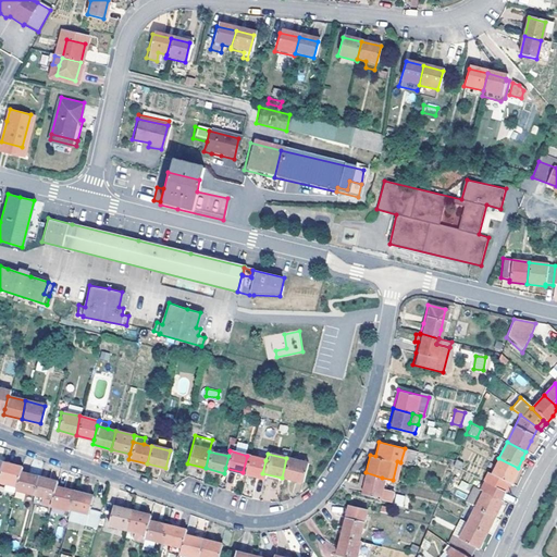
[(265,460),(247,456),(243,472),(261,478),(262,473),(265,460)]
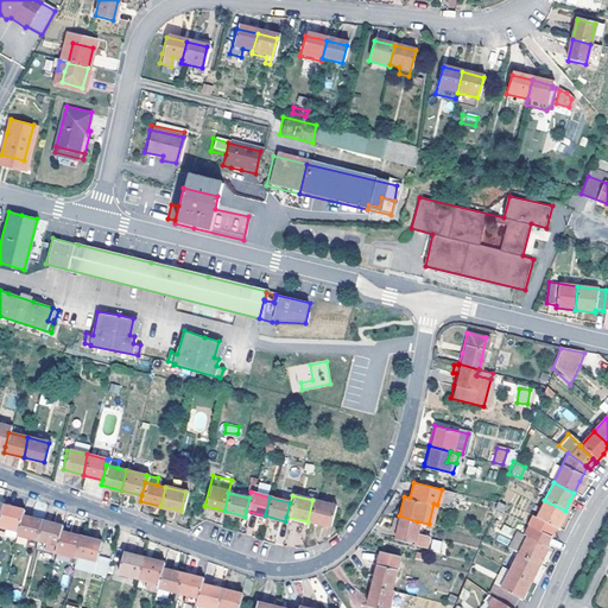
[(312,500),(308,521),(327,526),(331,506),(312,500)]
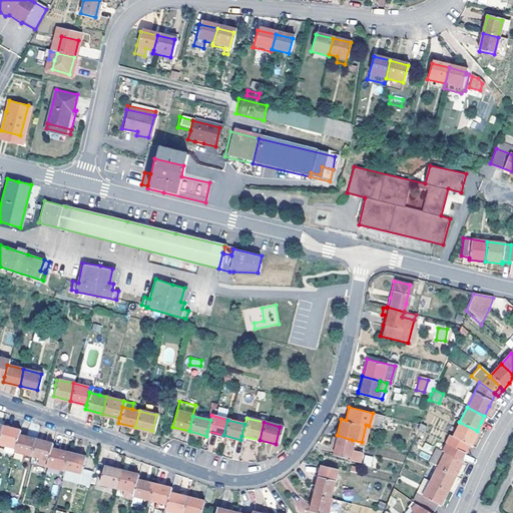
[(459,422),(448,444),(463,452),(467,444),(469,445),(477,431),(459,422)]
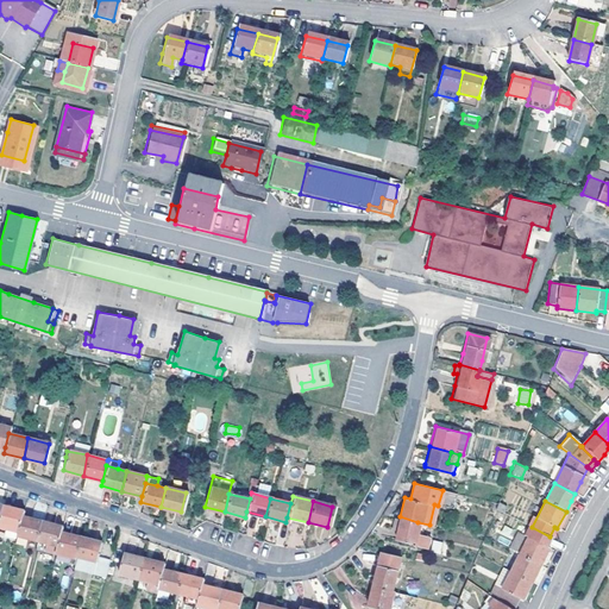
[(496,503),(494,508),(503,513),(506,506),(497,502),(496,503)]
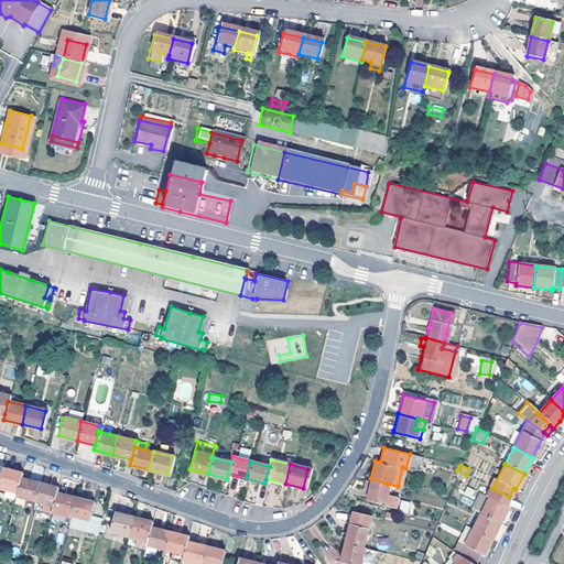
[(0,472),(0,488),(15,492),(19,478),(20,473),(1,468),(0,472)]
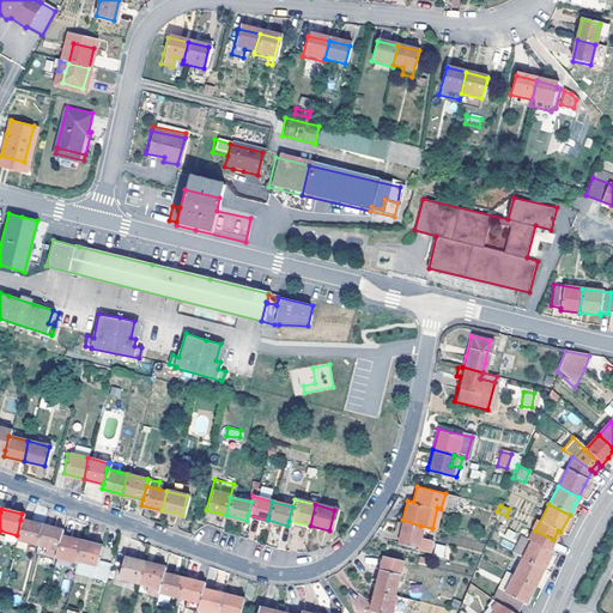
[(248,515),(247,521),(266,526),(267,520),(248,515)]
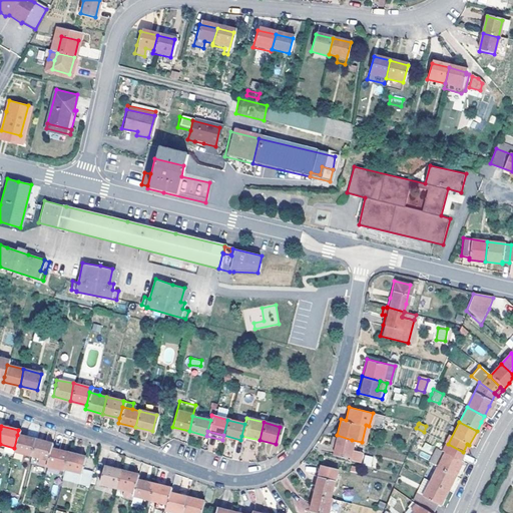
[(34,439),(17,435),(14,448),(13,452),(30,456),(34,439)]
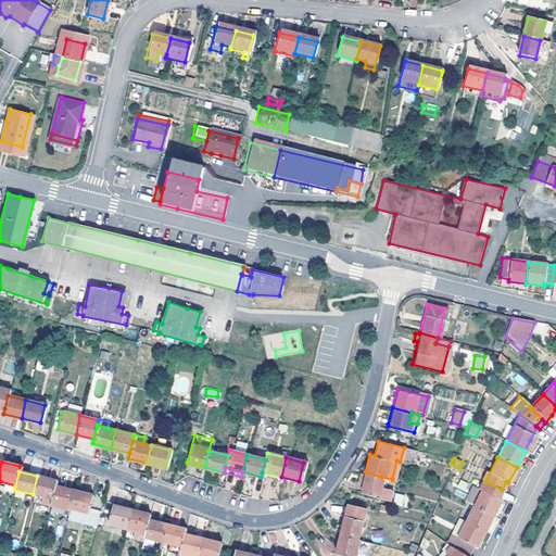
[(365,471),(359,471),(356,482),(362,483),(361,491),(388,497),(391,487),(380,484),(381,477),(365,471)]
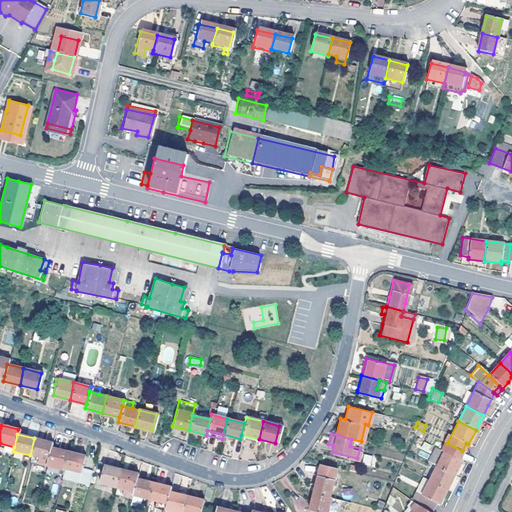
[(259,439),(241,435),(240,439),(258,443),(259,439)]
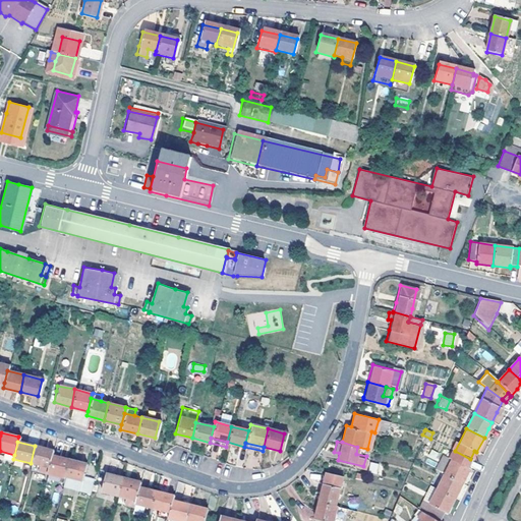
[(35,446),(31,463),(41,465),(40,472),(46,473),(51,455),(52,450),(35,446)]
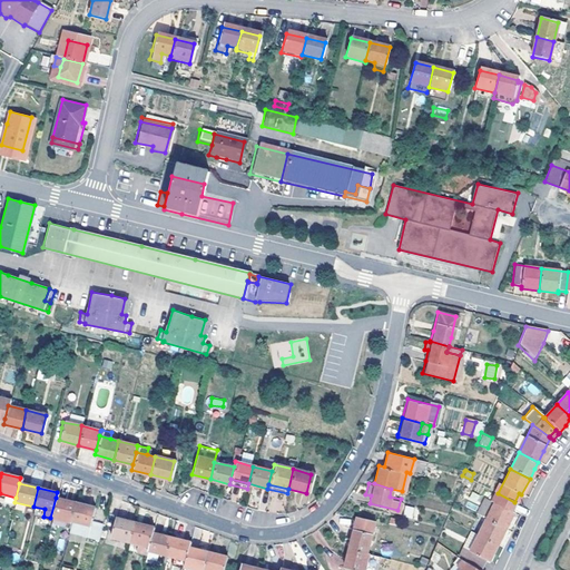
[(484,518),(504,528),(512,513),(510,511),(514,502),(498,493),(494,492),(490,500),(493,502),(484,518)]
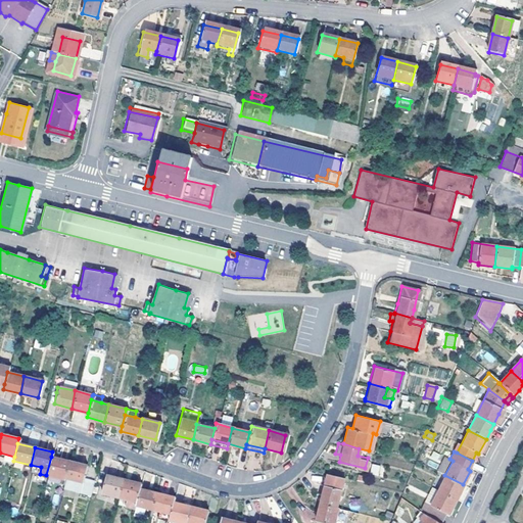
[(51,457),(46,475),(63,479),(63,477),(67,461),(51,457)]
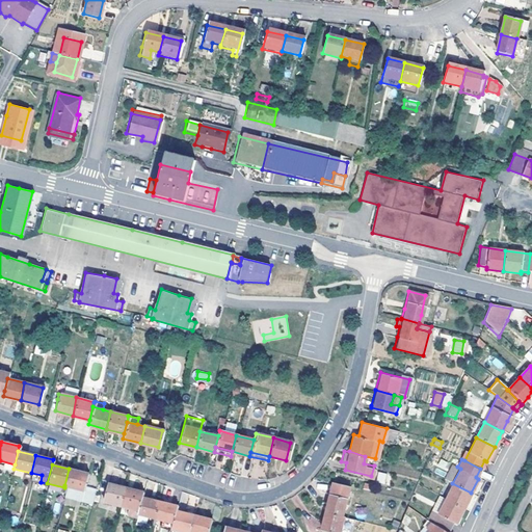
[(444,479),(452,483),(460,469),(457,467),(452,464),(444,479)]
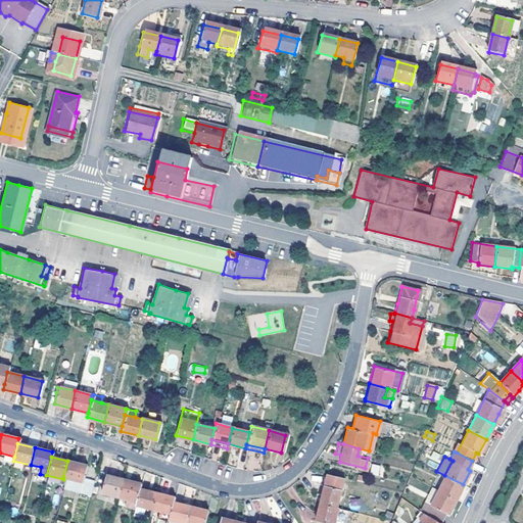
[(85,466),(67,461),(63,477),(82,481),(85,466)]
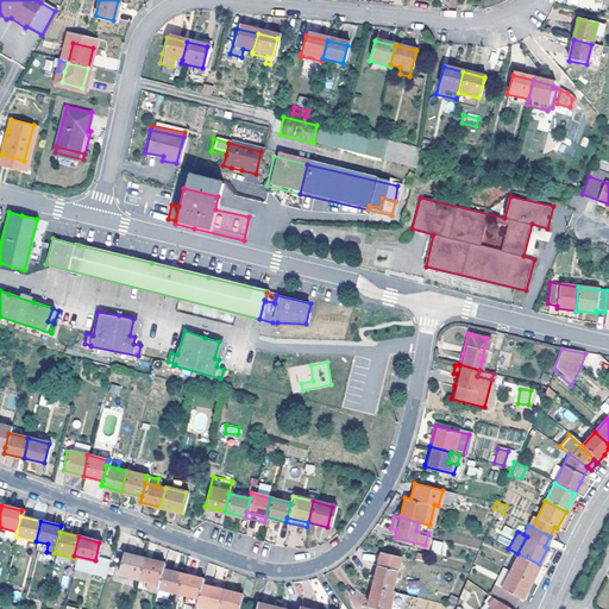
[(441,553),(443,541),(432,541),(431,552),(441,553)]
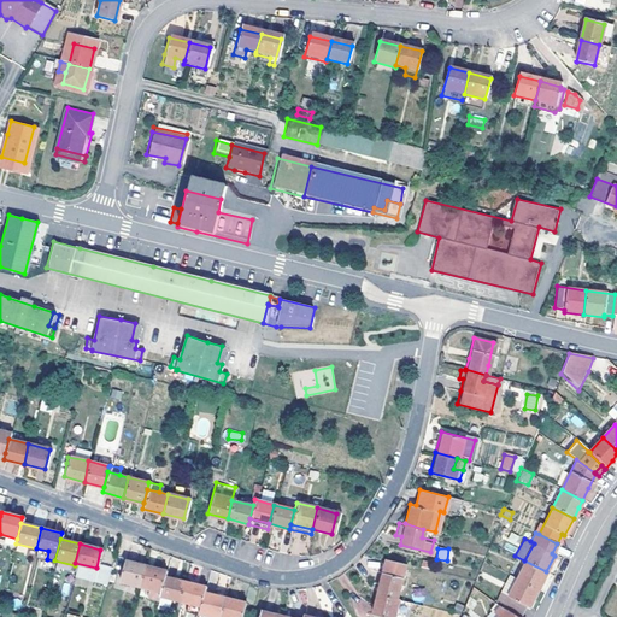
[(383,574),(377,593),(397,598),(403,577),(406,562),(388,558),(387,557),(383,574)]
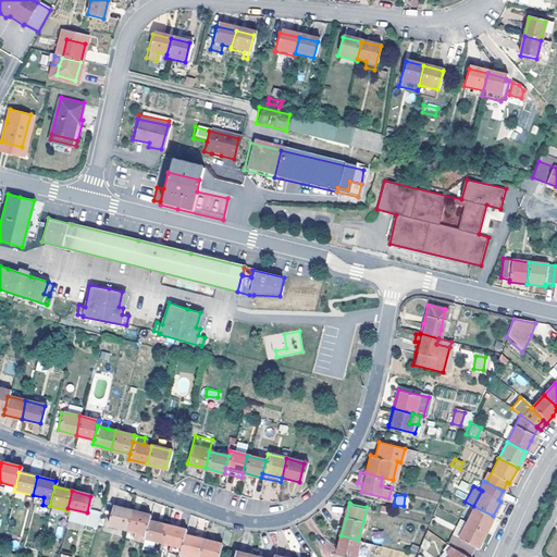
[(473,506),(466,522),(485,532),(489,524),(493,516),(473,506)]
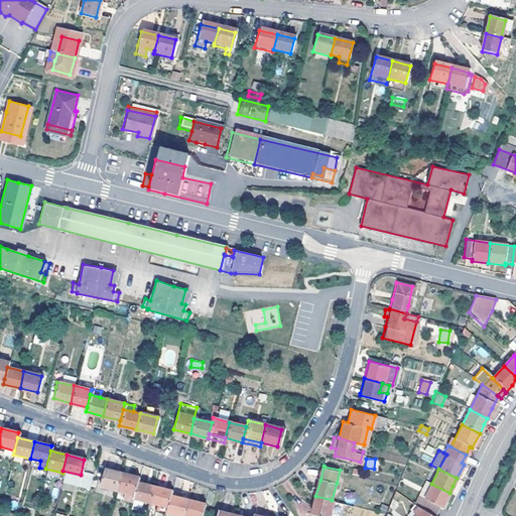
[(98,488),(115,492),(119,474),(102,470),(98,488)]
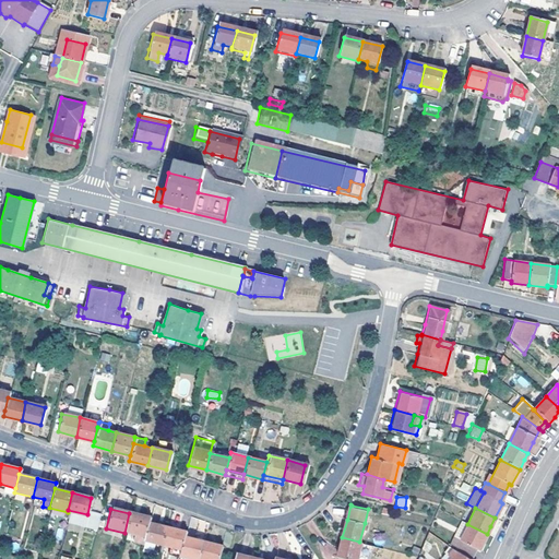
[(129,513),(125,533),(144,538),(147,523),(149,518),(129,513)]
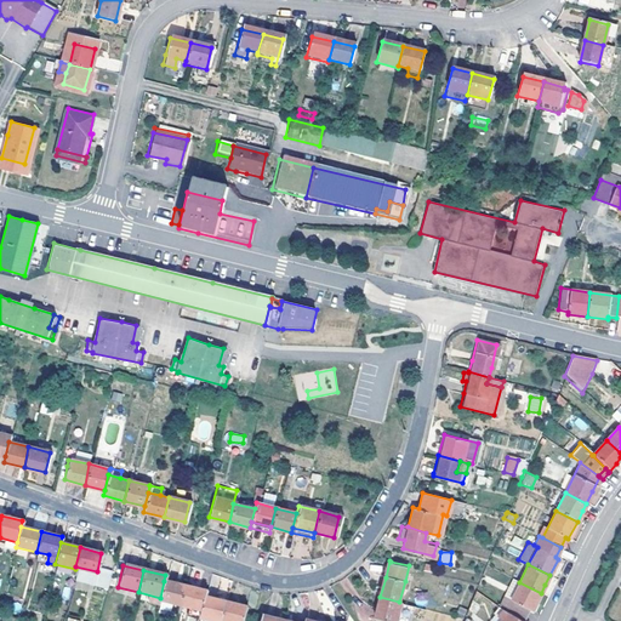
[(496,605),(520,620),(522,620),(528,610),(531,611),(541,593),(519,582),(511,579),(502,596),(496,605)]
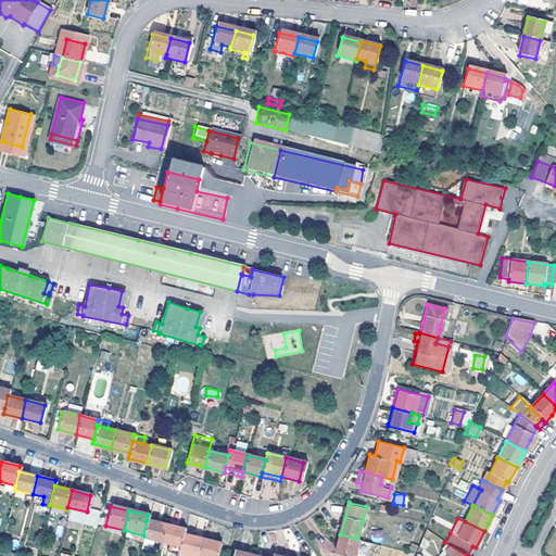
[(165,525),(147,520),(143,535),(142,539),(161,543),(165,525)]
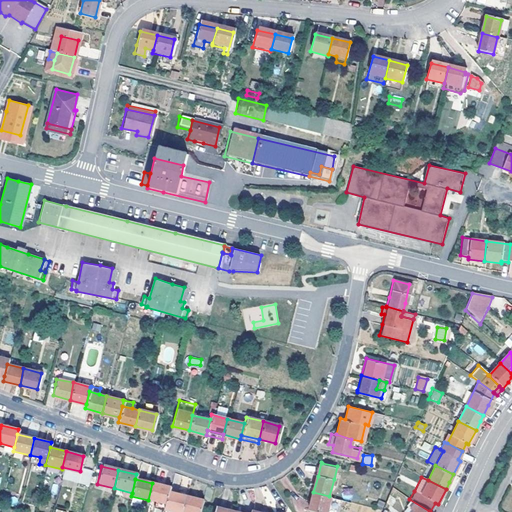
[(152,483),(148,500),(165,504),(168,492),(169,487),(152,483)]
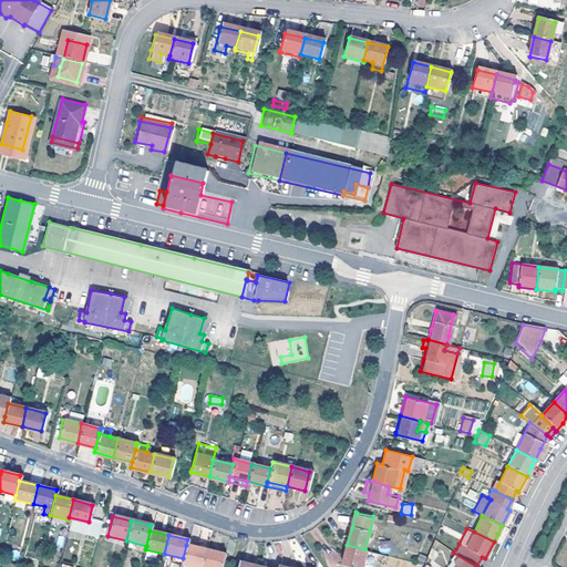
[(181,566),(200,566),(206,550),(205,549),(186,545),(183,558),(181,566)]
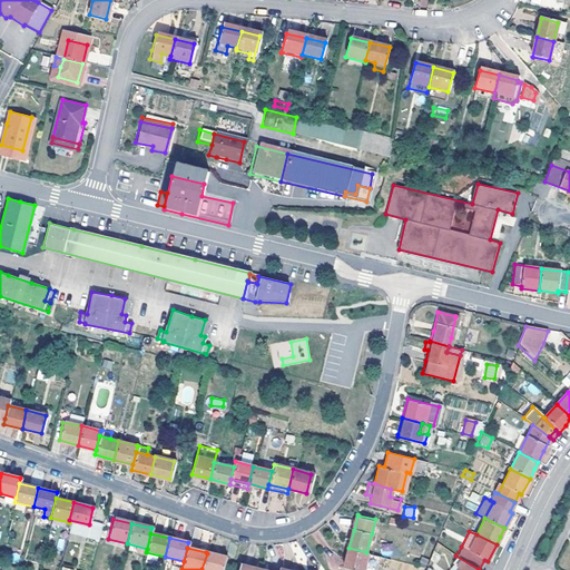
[(366,552),(349,548),(344,568),(355,569),(363,569),(369,553),(366,552)]
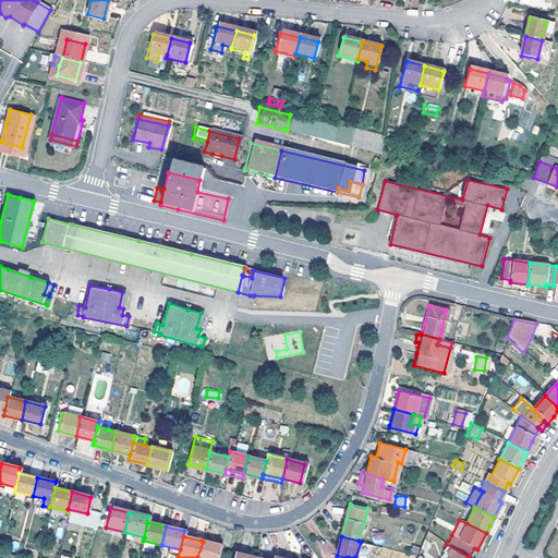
[(218,557),(221,546),(203,542),(197,557),(218,557)]
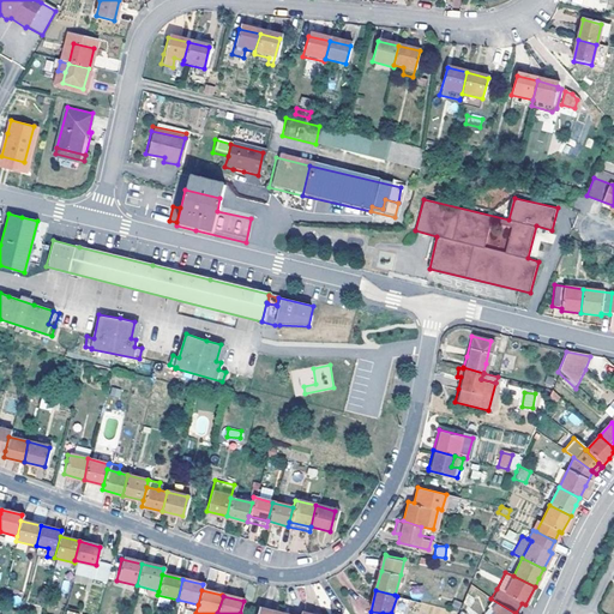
[(495,612),(493,613),(515,613),(491,599),(486,605),(495,612)]
